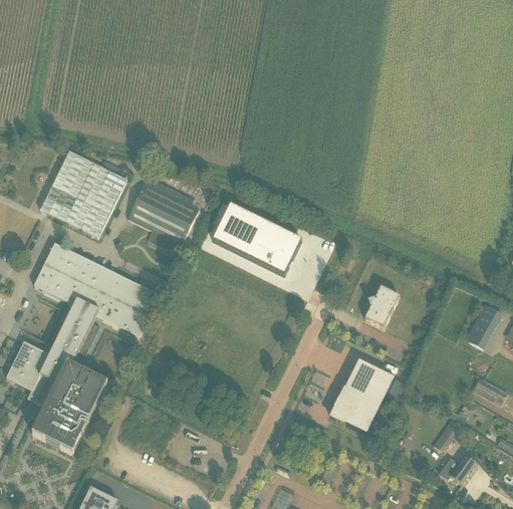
[(97,237),(101,228),(126,178),(68,150),(39,208),(97,237)]
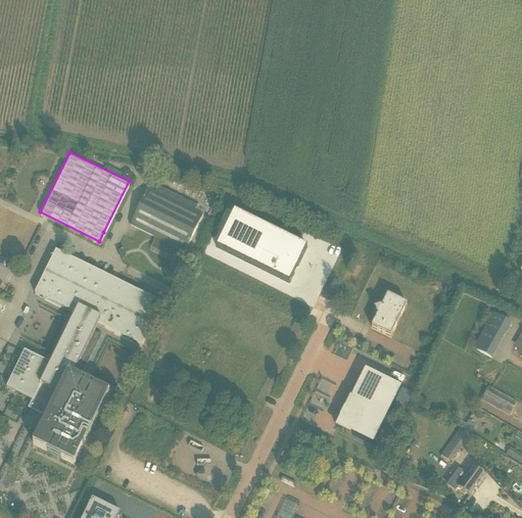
[(184,247),(189,238),(202,210),(147,183),(129,221),(184,247)]
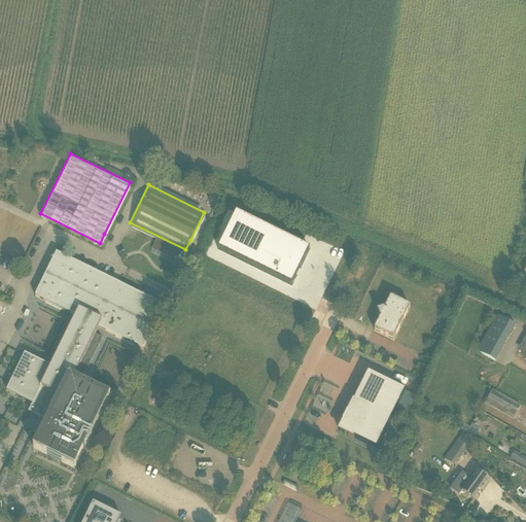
[(309,245),(235,209),(217,246),(290,282),(309,245)]
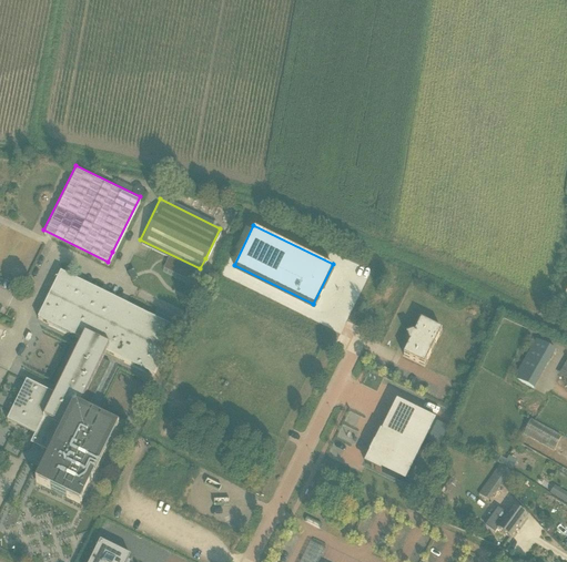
[(26,376),(20,387),(7,416),(34,430),(30,439),(39,442),(40,440),(50,446),(34,478),(80,500),(118,421),(74,400),(78,394),(90,399),(109,359),(98,354),(101,346),(153,371),(175,325),(123,299),(122,302),(118,299),(119,296),(60,267),(50,288),(53,290),(51,295),(48,293),(37,314),(81,336),(53,390),(26,376)]
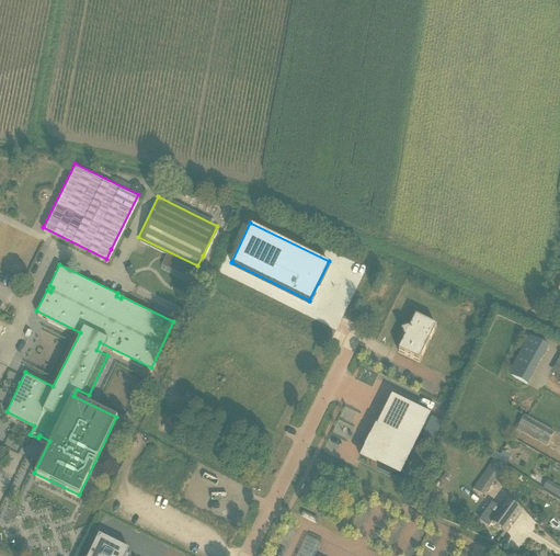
[(400,327),(401,327),(403,333),(404,333),(398,347),(418,358),(435,322),(414,313),(409,324),(400,327)]
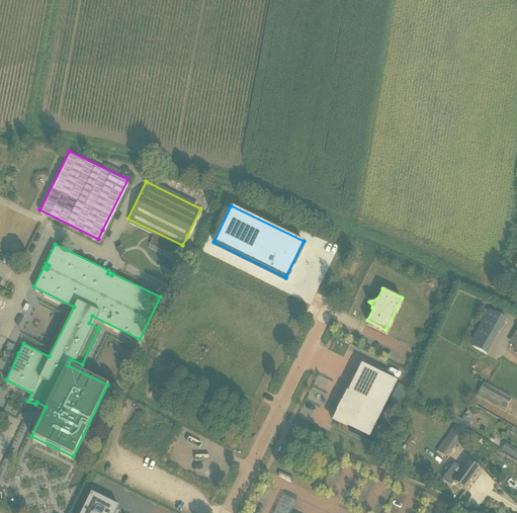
[(20,308),(25,296),(20,294),(11,316),(18,319),(22,309),(20,308)]
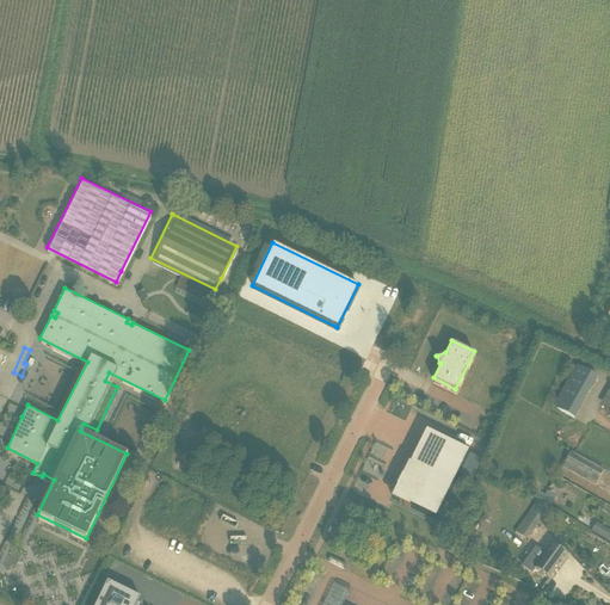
[(550,401),(571,413),(596,372),(575,360),(550,401)]
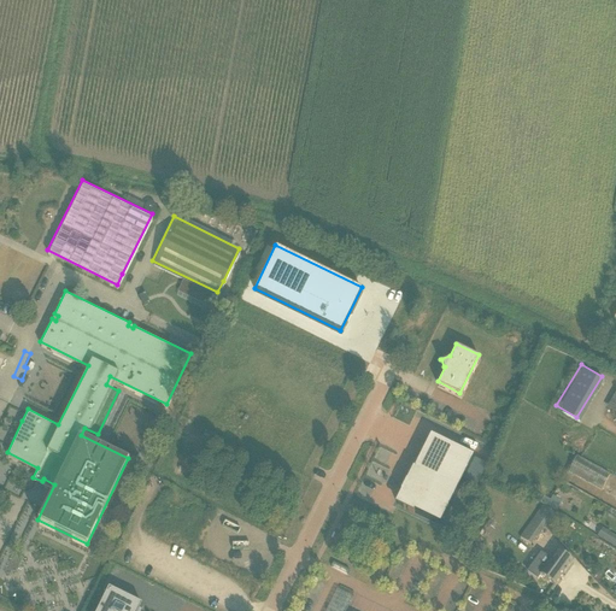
[(198,439),(211,446),(218,432),(206,424),(198,439)]
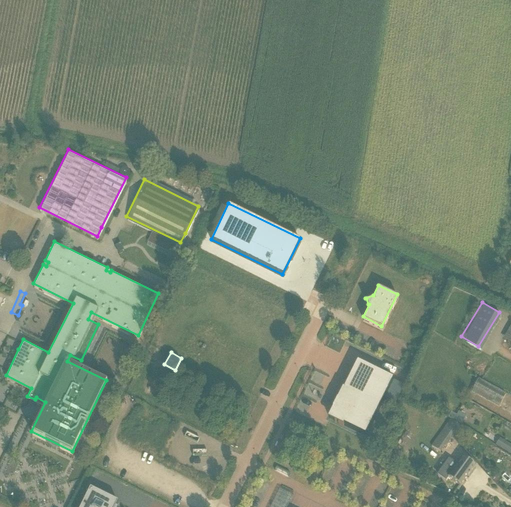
[(394,374),(357,356),(344,383),(343,383),(337,394),(337,393),(333,403),(328,413),(343,421),(344,420),(366,431),(394,374)]
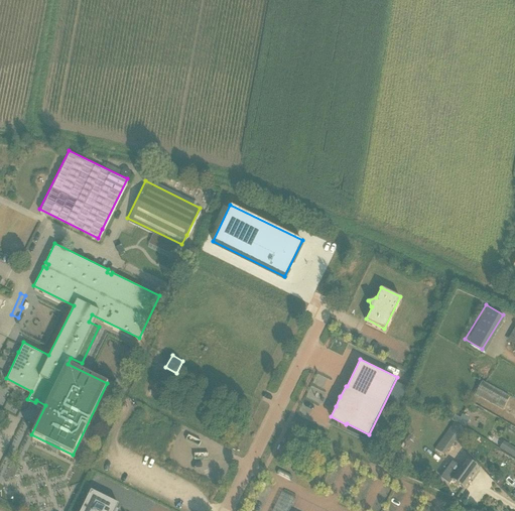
[(476,388),(503,402),(509,392),(482,377),(476,388)]
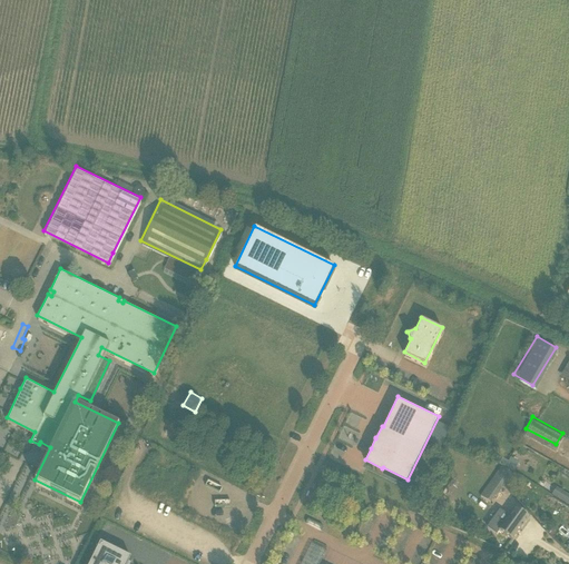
[(498,459),(504,463),(504,462),(508,456),(501,453),(498,459)]
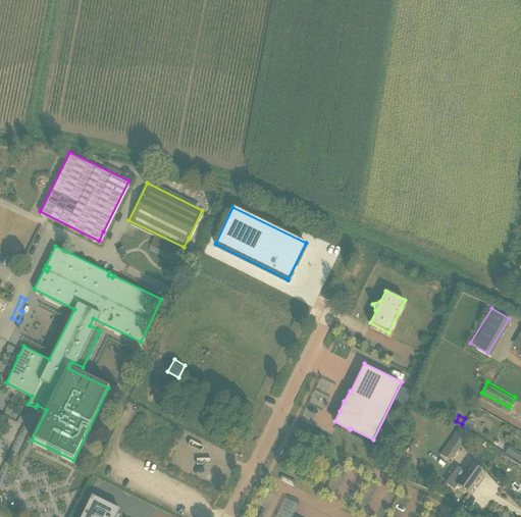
[(467,427),(472,418),(467,415),(465,418),(462,423),(462,424),(467,427)]
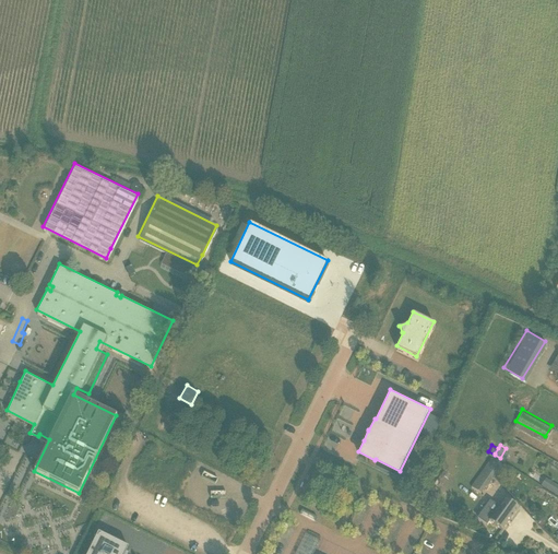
[(494,472),(501,461),(491,454),(483,464),(494,472)]
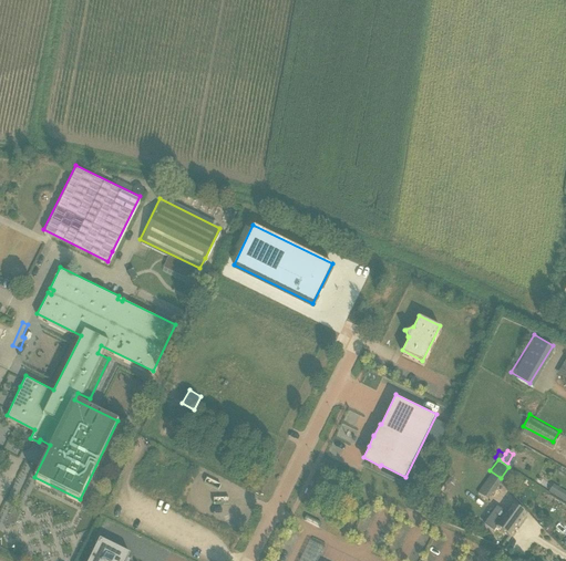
[(492,489),(501,478),(490,470),(482,481),(492,489)]
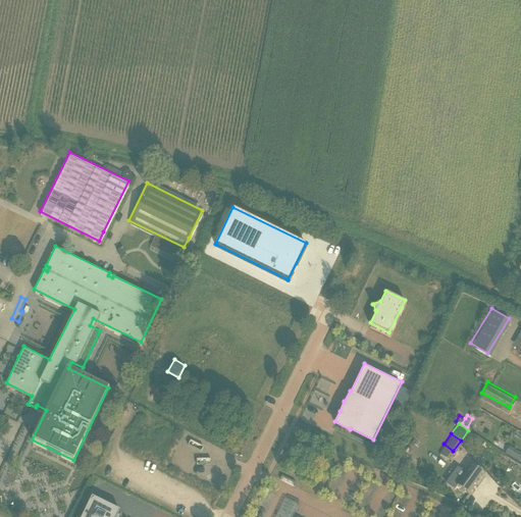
[(482,440),(475,450),(484,456),(491,447),(482,440)]
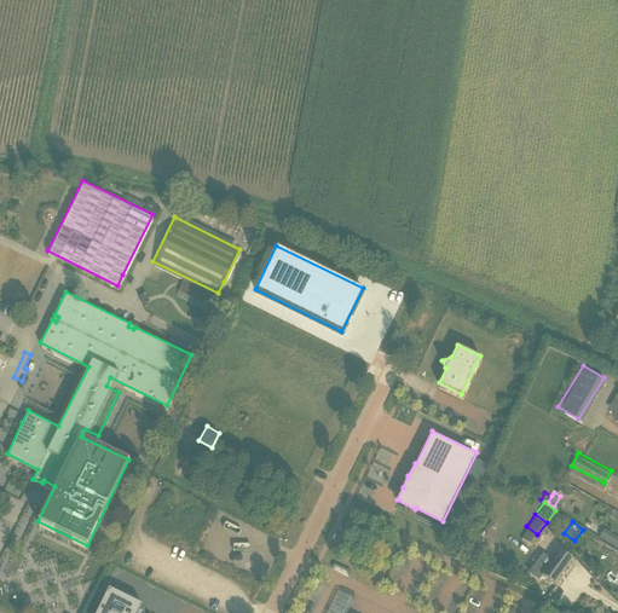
[(616,532),(604,525),(599,533),(610,541),(616,532)]
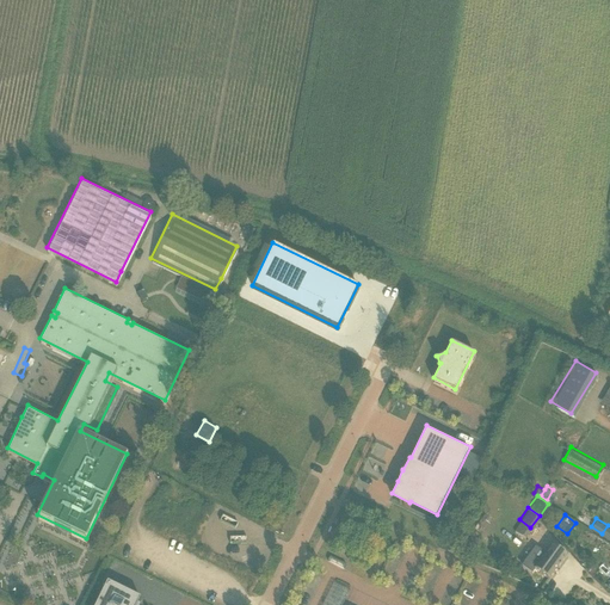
[(548,575),(566,550),(550,539),(543,549),(535,543),(521,561),(531,569),(535,565),(548,575)]
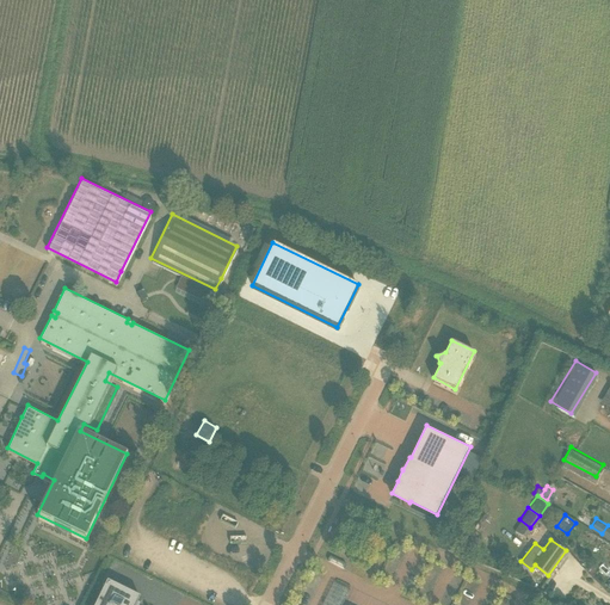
[(93,604),(135,604),(140,596),(108,579),(93,604)]
